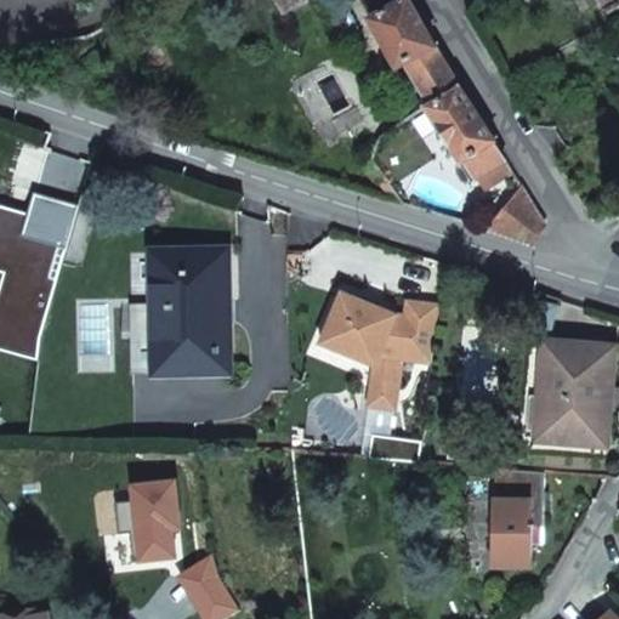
[(362,0),(370,15),(340,33),(342,45),(364,83),(407,60),(431,101),(458,83),(408,0),(362,0)]
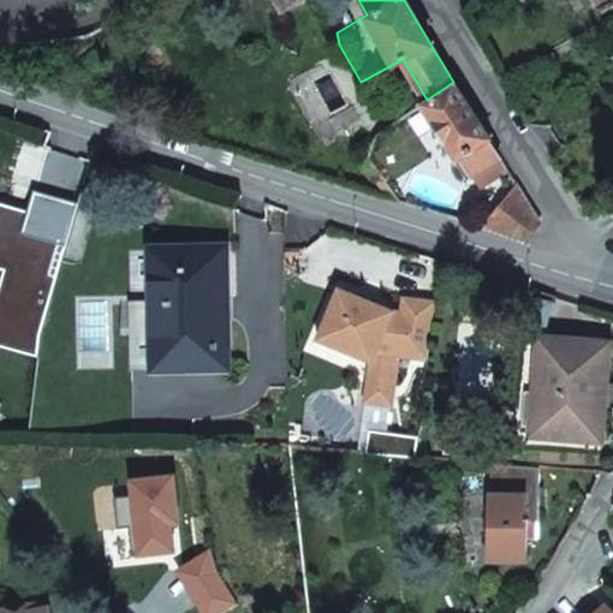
[(73,71),(89,63),(64,36),(43,39),(73,71)]
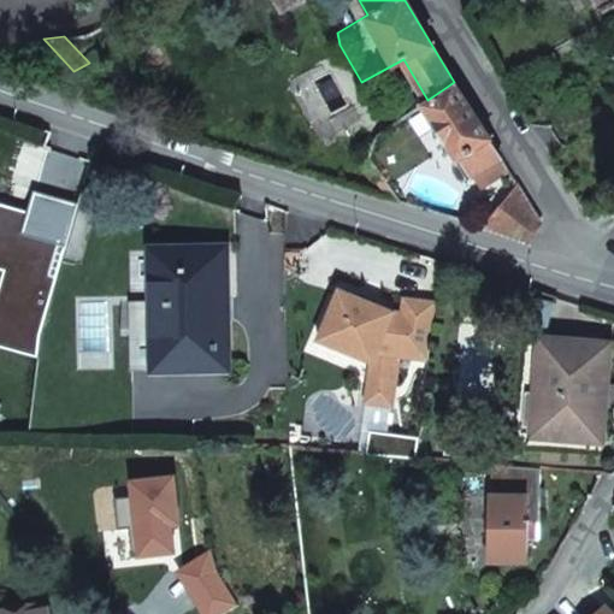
[(54,81),(74,71),(43,39),(19,42),(54,81)]
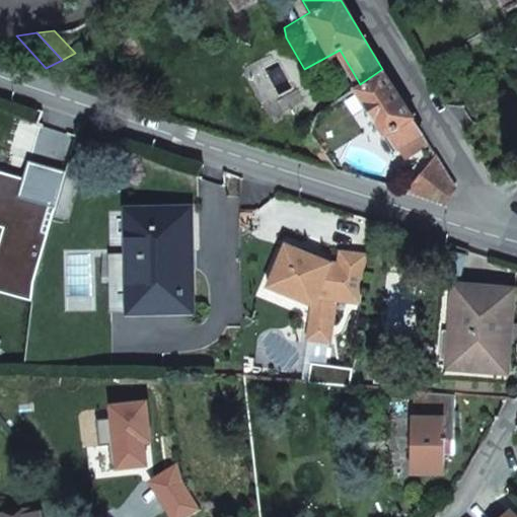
[(360,84),(355,87),(384,134),(387,131),(397,147),(422,132),(382,69),(360,84)]
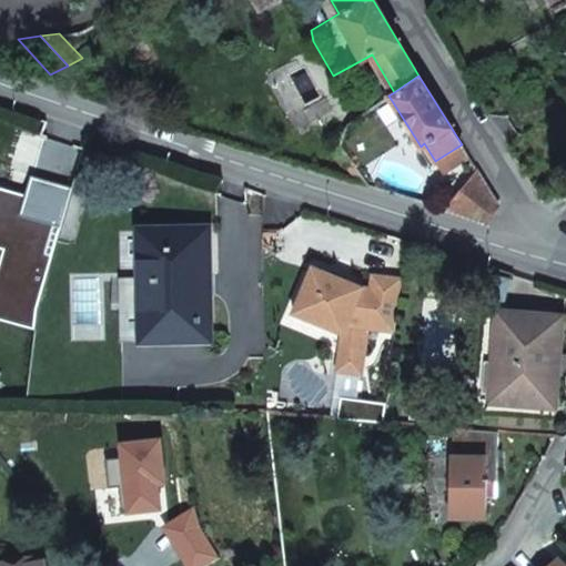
[(483,221),(497,201),(477,169),(445,210),(483,221)]
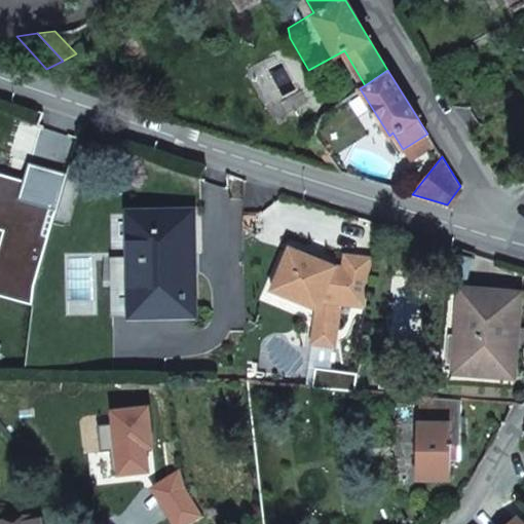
[(109,256),(110,312),(131,312),(192,311),(189,210),(127,211),(128,255),(109,256)]
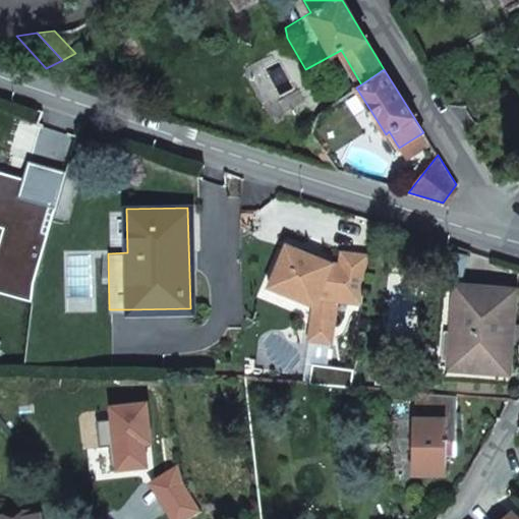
[(360,302),(366,253),(340,250),(338,263),(332,262),(284,242),(266,286),(311,304),(309,322),(331,325),(335,299),(360,302)]
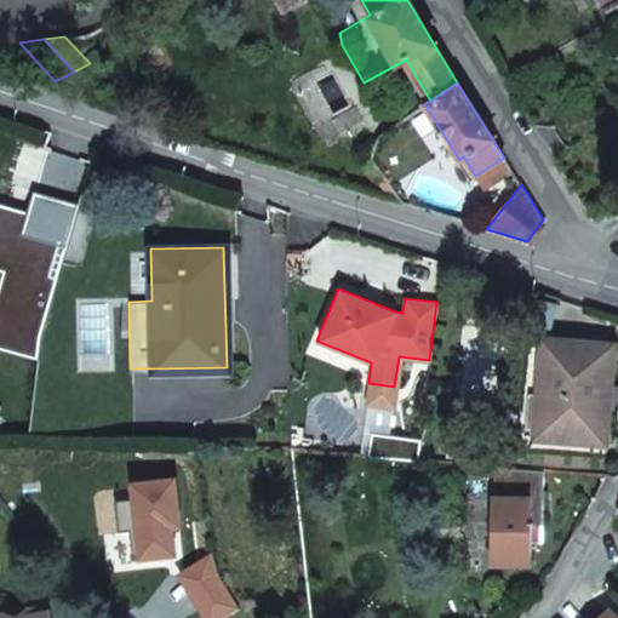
[(543,338),(539,390),(549,392),(545,436),(605,441),(607,404),(608,387),(612,344),(543,338)]
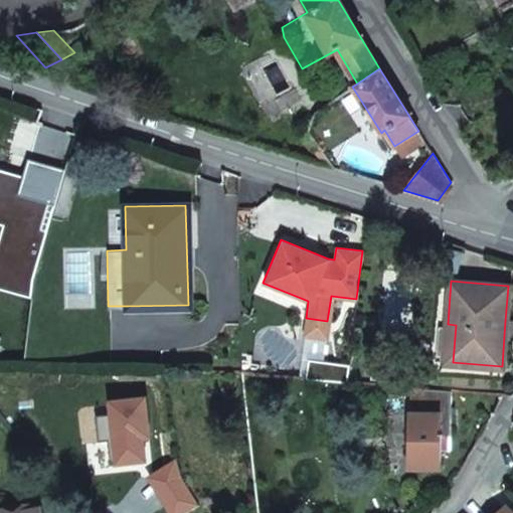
[(327,321),(306,318),(304,334),(325,337),(327,321)]
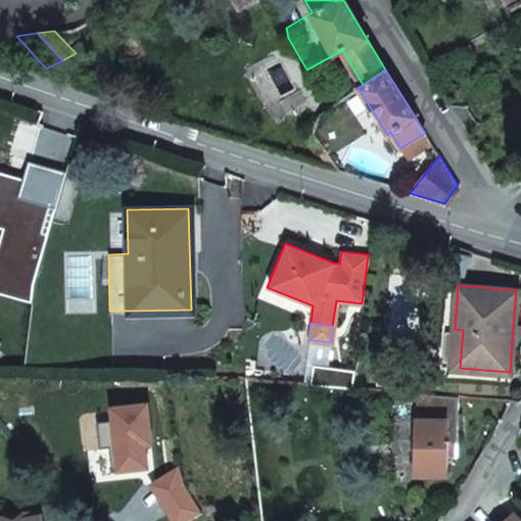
[(520,327),(513,326),(512,340),(519,340),(520,327)]
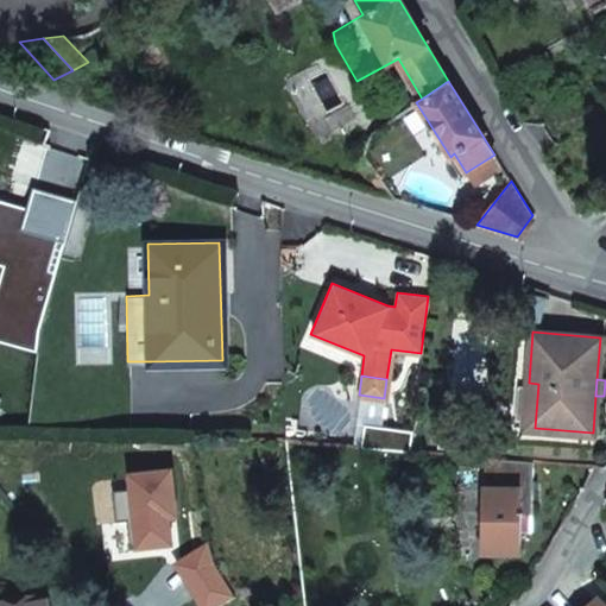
[(538,384),(529,383),(525,428),(535,428),(538,384)]
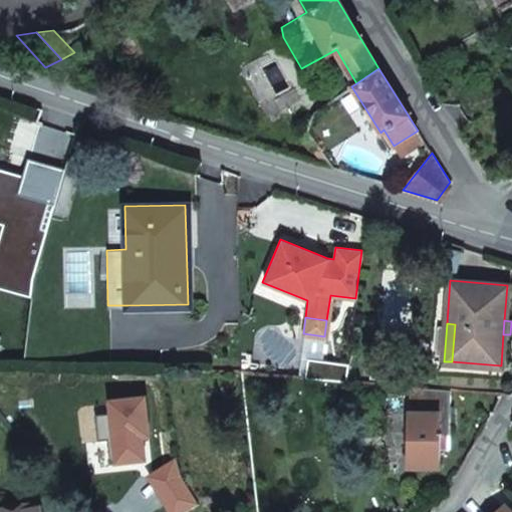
[(449,389),(411,385),(410,411),(410,467),(440,467),(440,444),(449,444),(449,389)]
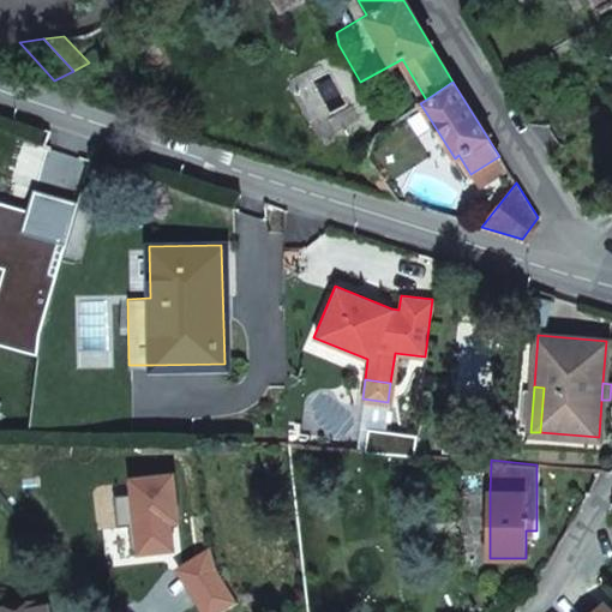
[(168,592),(180,611),(215,611),(235,600),(211,565),(198,574),(175,541),(149,557),(172,591),(168,592)]
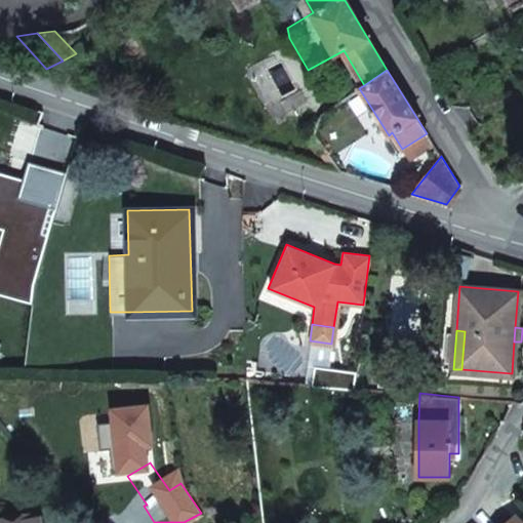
[(206,510),(186,480),(180,483),(201,513),(206,510)]
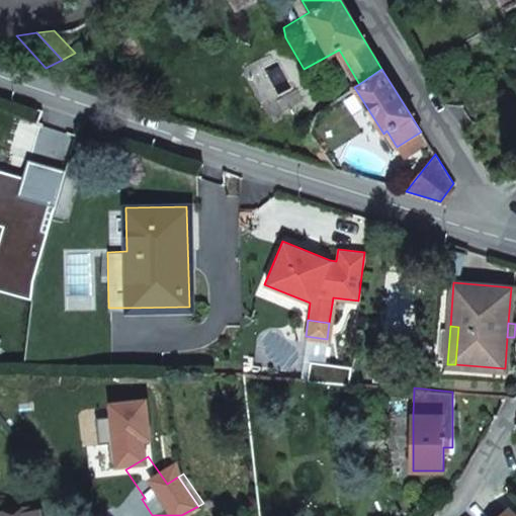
[(37,515),(36,506),(0,514),(0,515),(37,515)]
